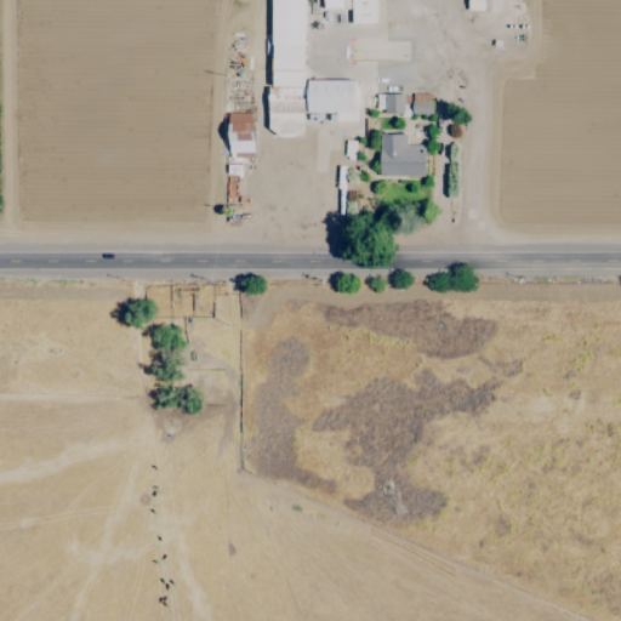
[(303,0),(269,0),(271,134),(303,134),(303,113),(336,113),(336,121),(354,121),(354,80),(305,80),(303,0)]
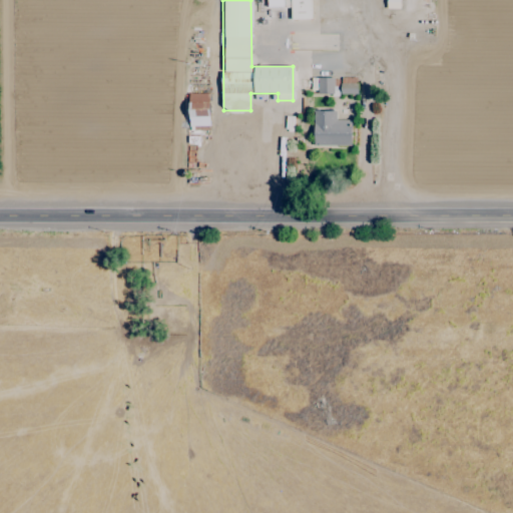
[(310,0),(290,0),(291,19),(311,19),(310,0)]
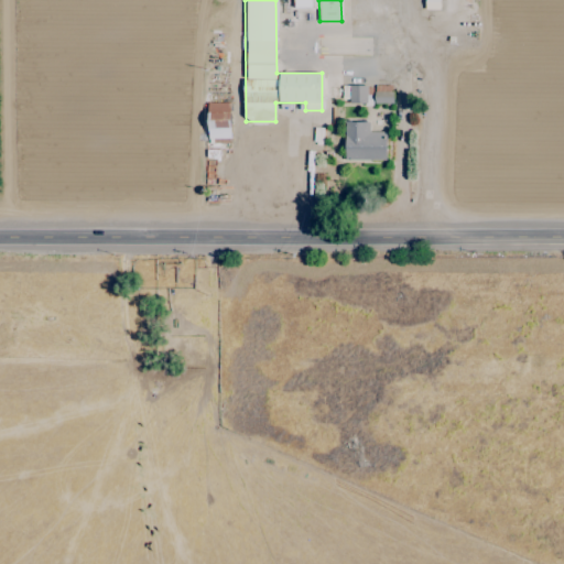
[(424,0),(424,9),(440,10),(440,0),(424,0)]
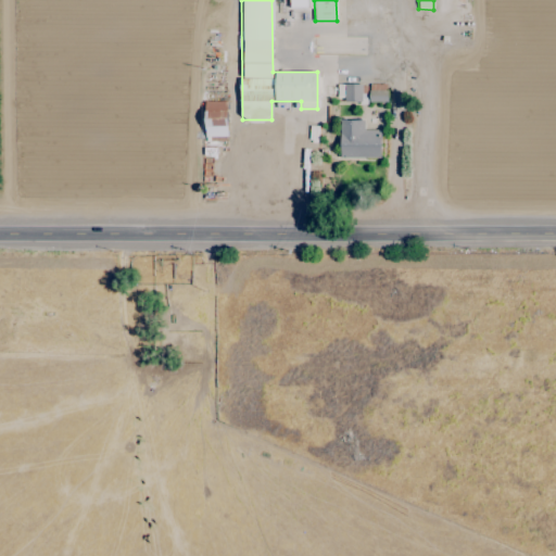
[(369,84),(368,102),(387,103),(387,85),(369,84)]
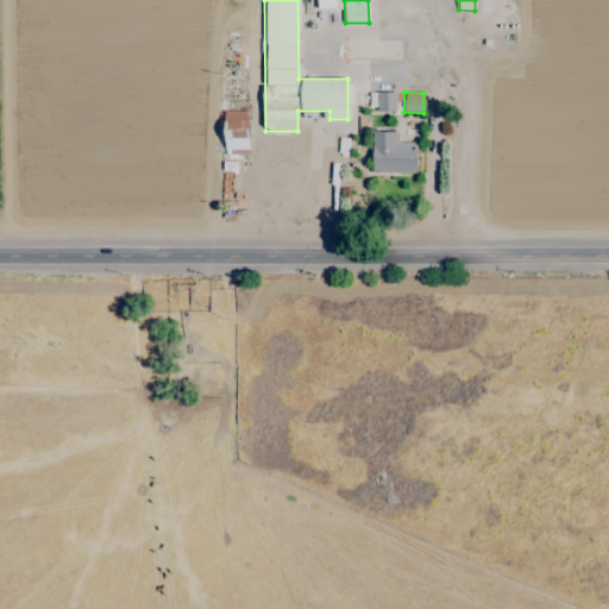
[(395,112),(395,93),(376,93),(376,112),(395,112)]
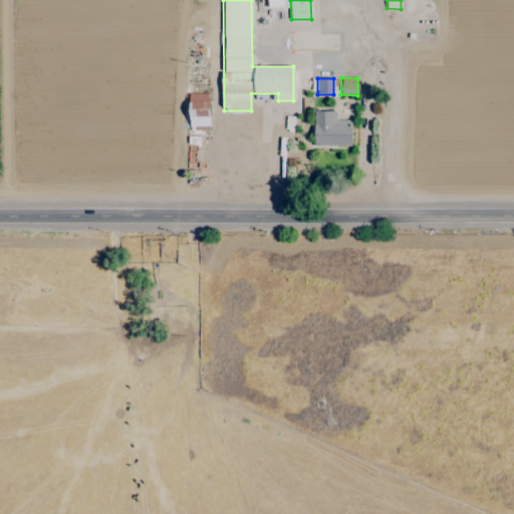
[(188,94),(189,132),(210,131),(209,93),(188,94)]
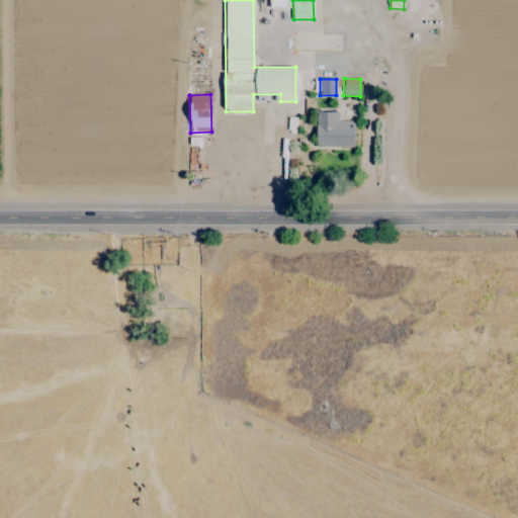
[(338,112),(316,112),(316,148),(354,147),(353,120),(339,121),(338,112)]
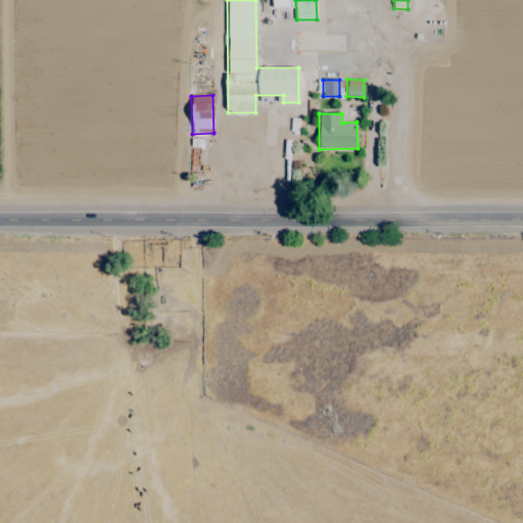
All buildings are outlined.
